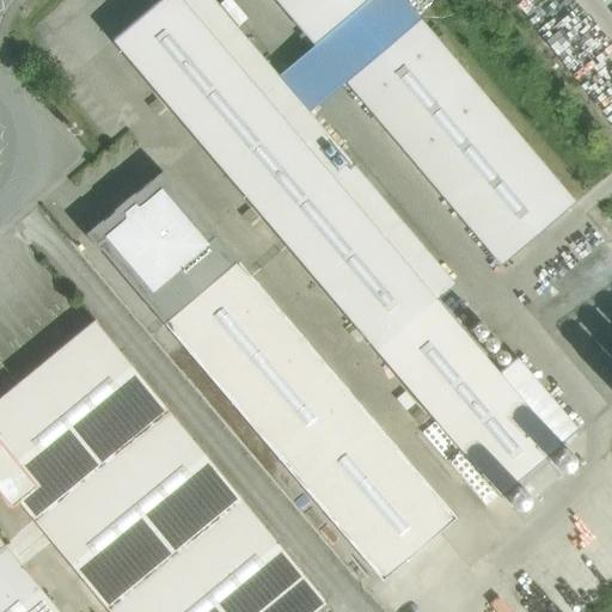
[(276,75),(212,0),(159,0),(112,41),(377,352),(436,301),(454,286),(308,112),(276,75)]
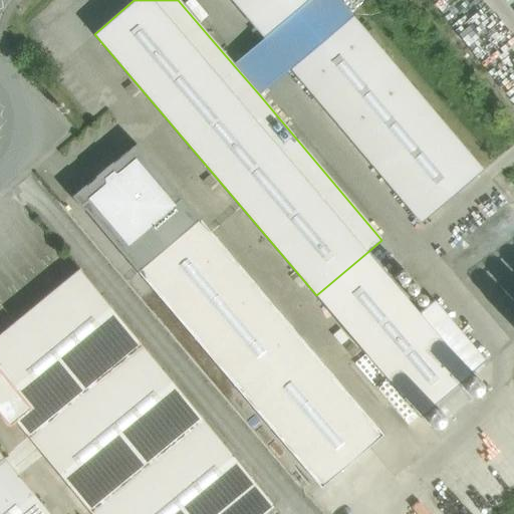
[(307,0),(231,0),(263,37),(307,0)]
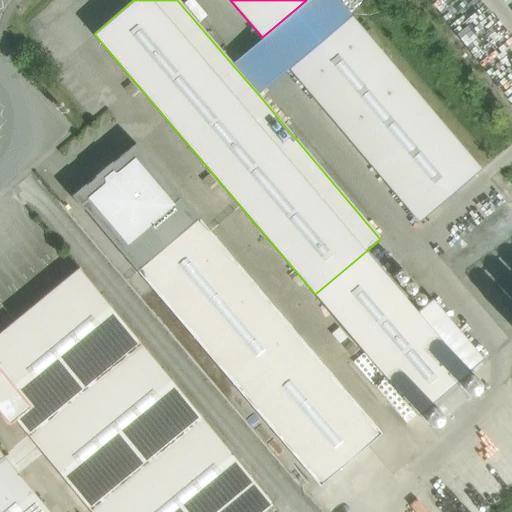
[(289,68),(351,16),(337,0),(306,0),(262,37),(231,63),(258,94),(289,68)]
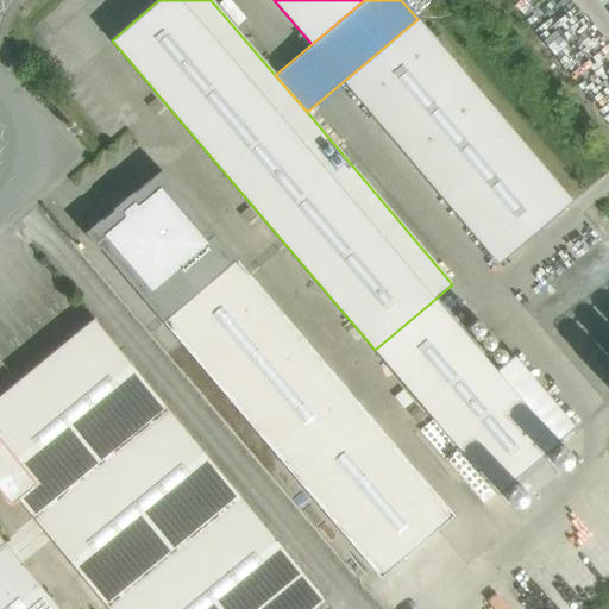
[(418,19),(344,81),(498,264),(572,202),(418,19)]
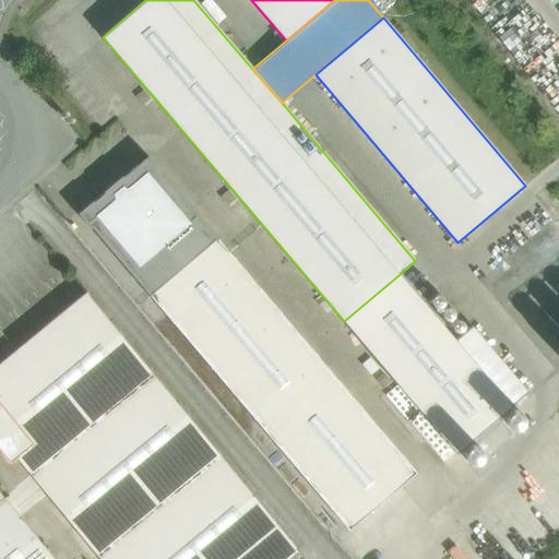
[(349,531),(416,473),(147,156),(123,178),(122,176),(103,192),(104,193),(94,202),(93,201),(78,214),(91,229),(92,228),(349,531)]
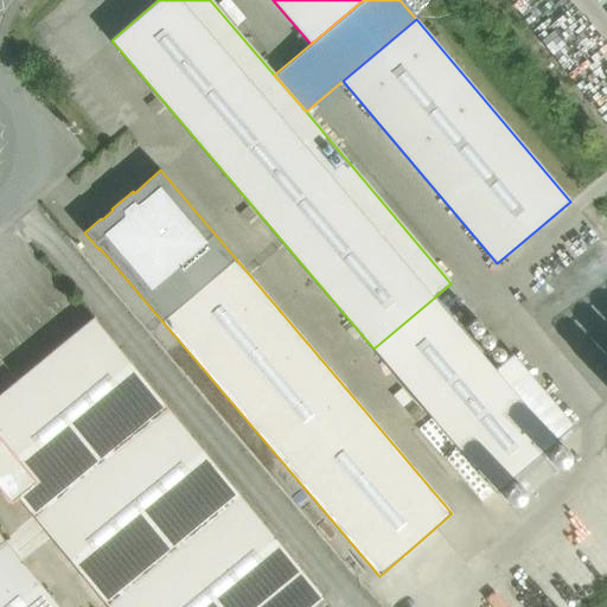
[(512,356),(494,370),(433,299),(374,349),(496,492),(573,427),(512,356)]
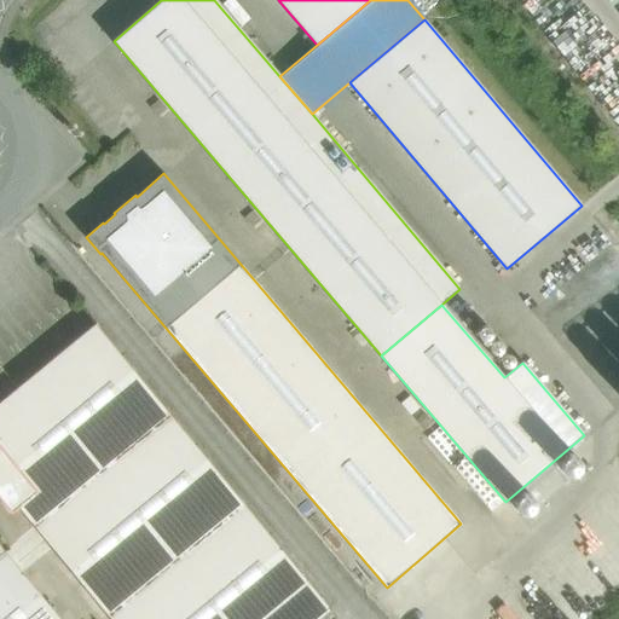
[(319,618),(330,609),(96,325),(0,403),(0,446),(38,492),(18,509),(109,618),(319,618)]
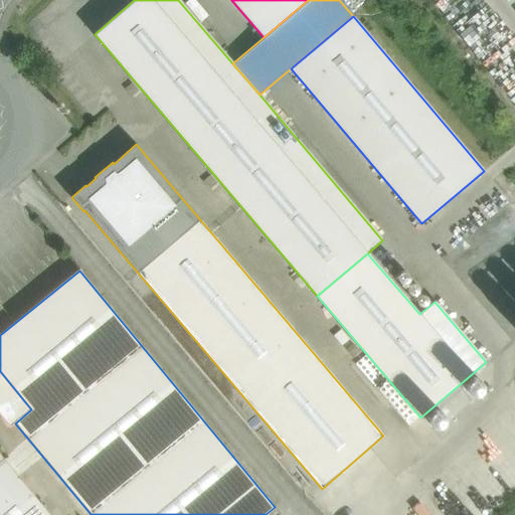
[(406,288),(406,290),(407,292),(408,294),(410,295),(412,296),(414,295),(416,294),(418,292),(418,290),(417,288),(416,286),(414,284),(412,284),(410,284),(408,286),(406,288)]
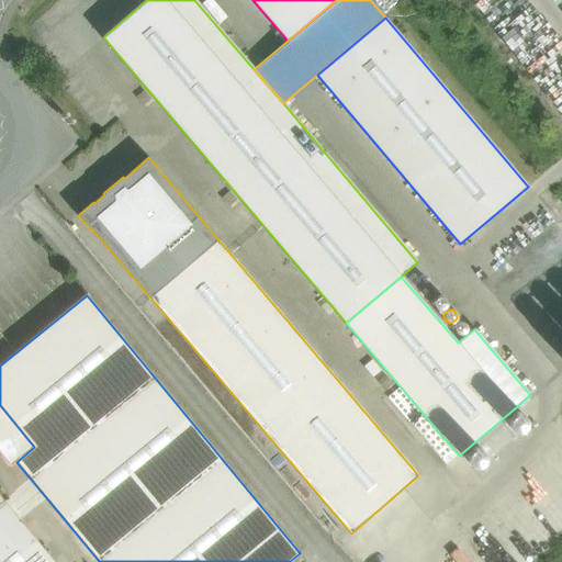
[(454,326),(453,328),(454,330),(456,333),(458,334),(460,335),(463,334),(464,333),(467,330),(467,328),(467,325),(464,323),(462,322),(460,322),(458,322),(456,324),(454,326)]
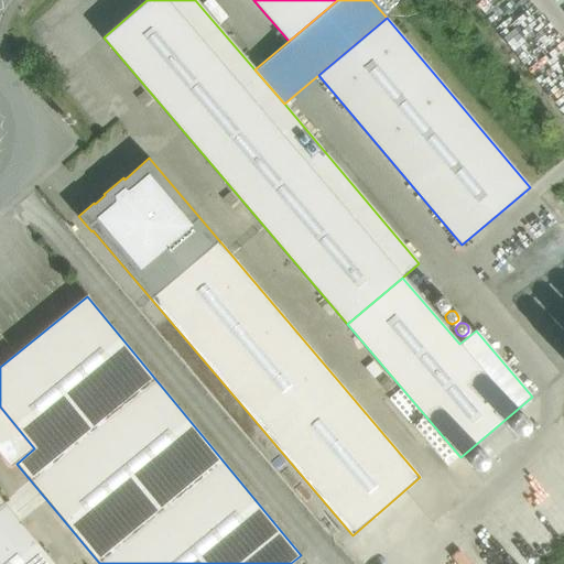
[(0,407),(0,456),(10,469),(17,464),(34,448),(0,407)]
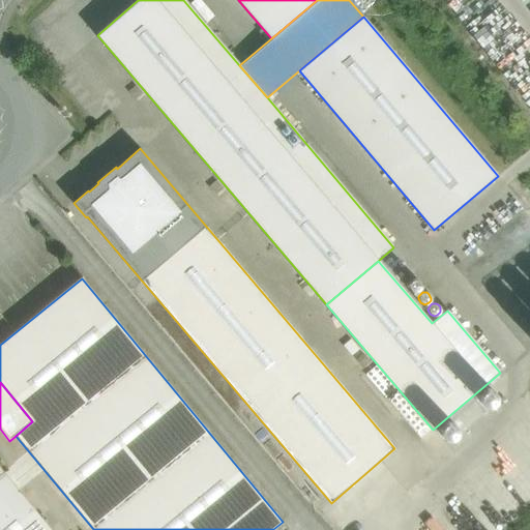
[(51,529),(0,468),(0,529),(51,529)]
